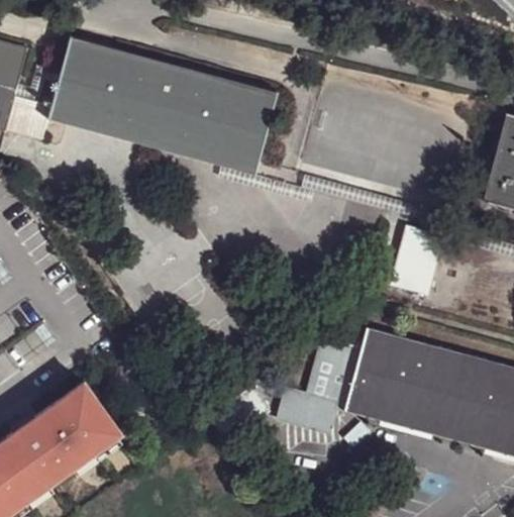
[(71,36),(49,104),(47,117),(253,175),(276,91),(71,36)]
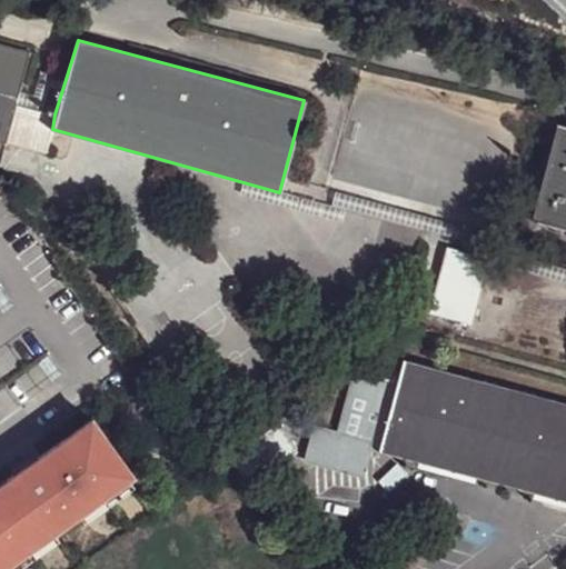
[(52,129),(55,115),(16,102),(30,50),(0,42),(0,139),(45,151),(52,129)]
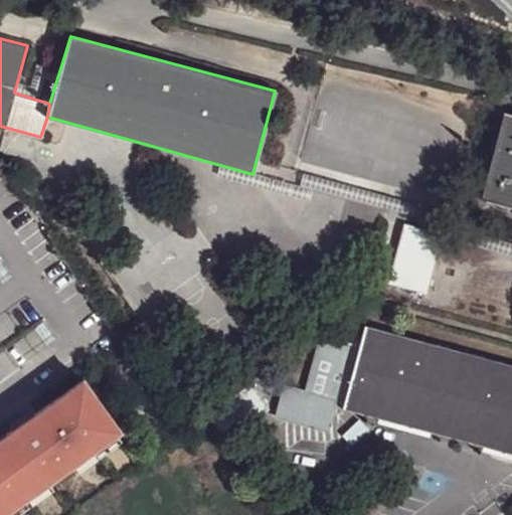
[(476,199),(511,208),(511,114),(499,111),(476,199)]
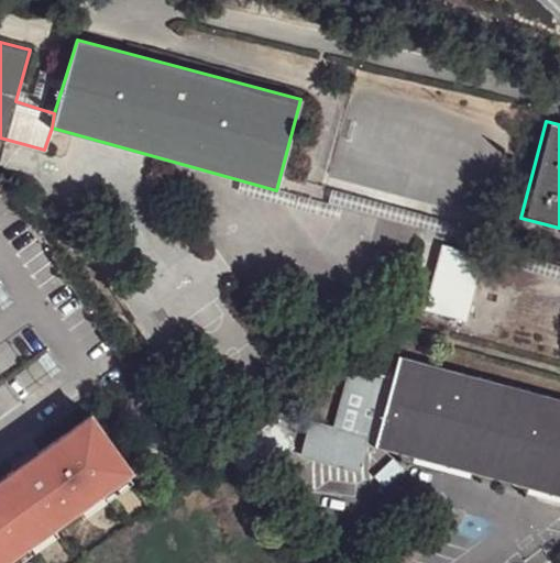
[(485,258),(442,246),(424,311),(467,323),(485,258)]
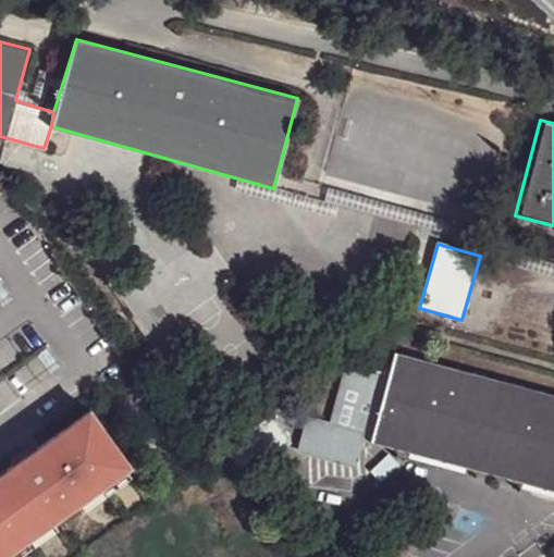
[(371,410),(379,412),(393,355),(379,349),(372,372),(347,364),(331,423),(309,419),(298,452),(357,468),(364,441),(371,410)]
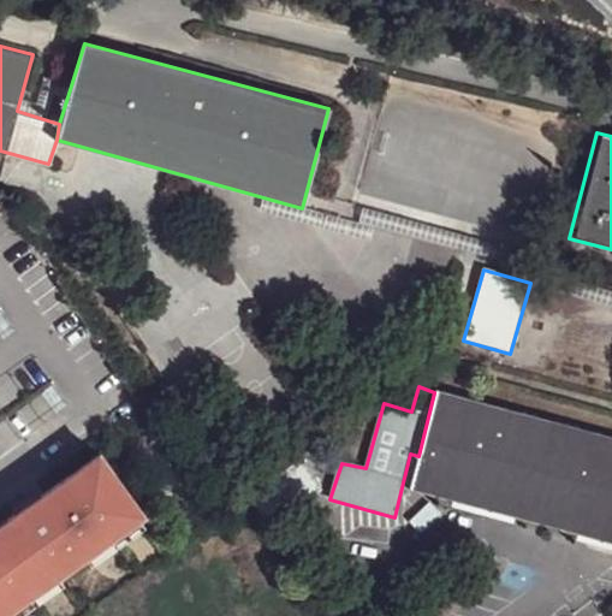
[(611,439),(434,392),(419,456),(411,490),(611,543),(611,439)]
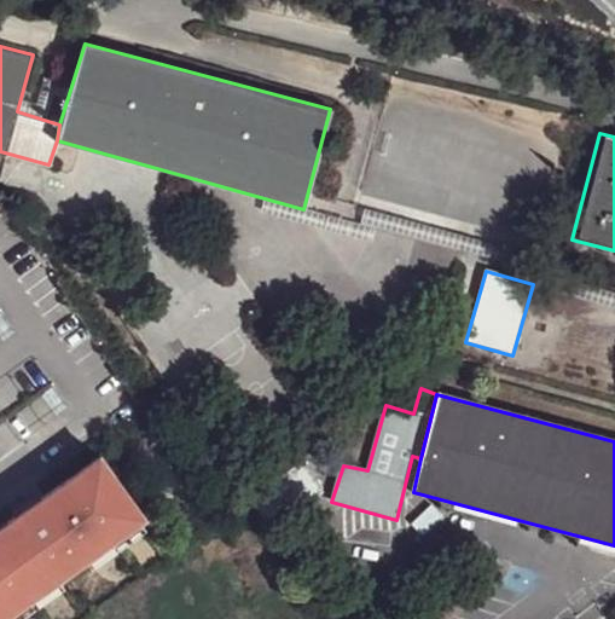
[(0,526),(102,455),(88,437),(34,475),(0,427),(0,526)]
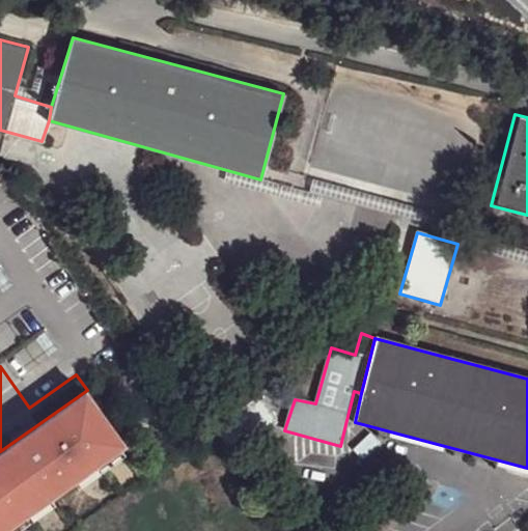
[(0,530),(2,530),(3,530),(0,527),(0,526),(23,510),(26,514),(27,513),(24,509),(47,493),(50,497),(77,478),(73,473),(93,458),(98,464),(99,463),(94,457),(121,439),(87,390),(0,451),(0,530)]
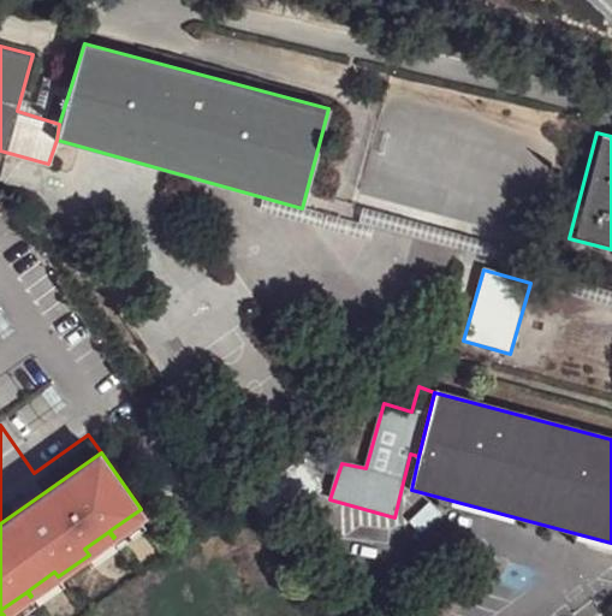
[(114,537),(146,515),(141,509),(110,531),(114,537)]
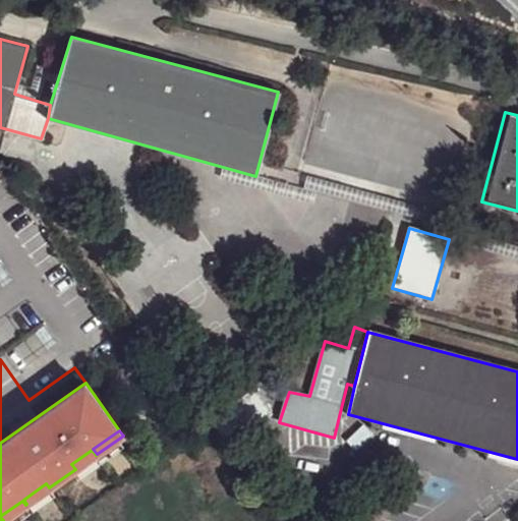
[(75,469),(96,455),(92,450),(71,464),(75,469)]
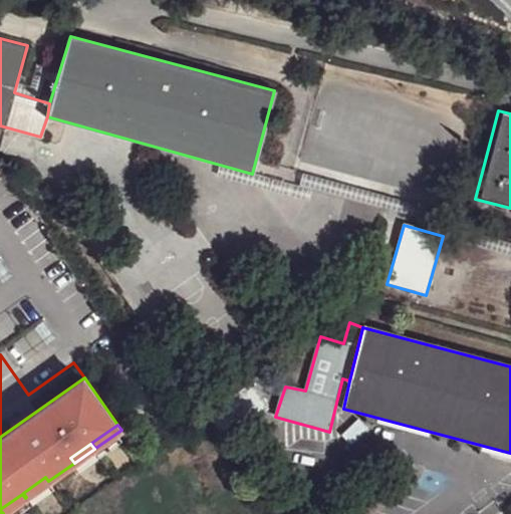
[(26,497),(48,481),(45,477),(23,493),(26,497)]
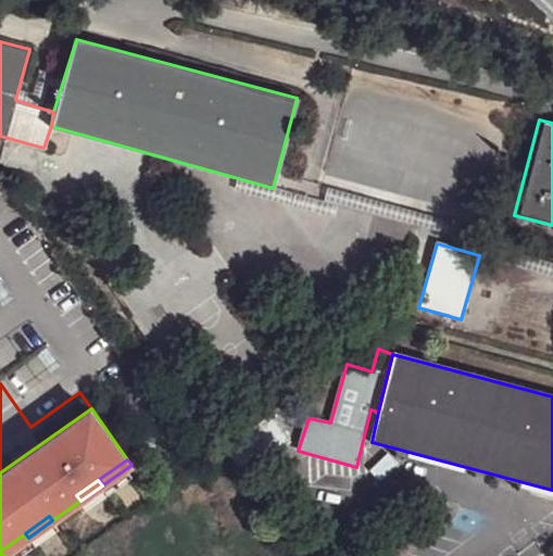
[(24,534),(0,551),(0,552),(3,555),(27,539),(24,534)]
